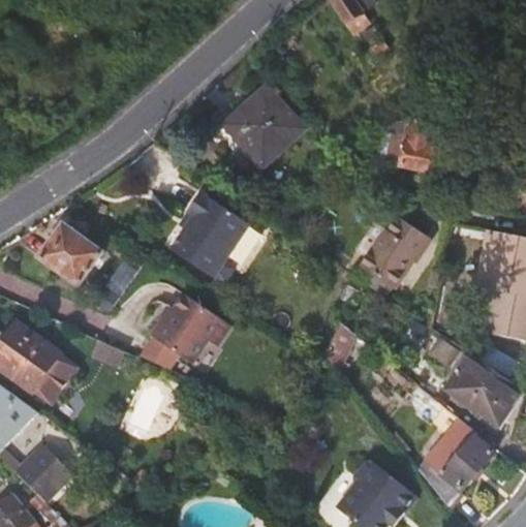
[(331,0),(345,20),(360,9),(352,0),(331,0)]
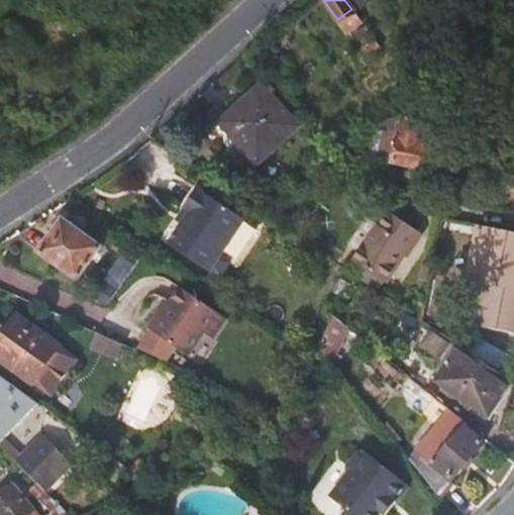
[(351,9),(337,19),(344,29),(357,18),(351,9)]
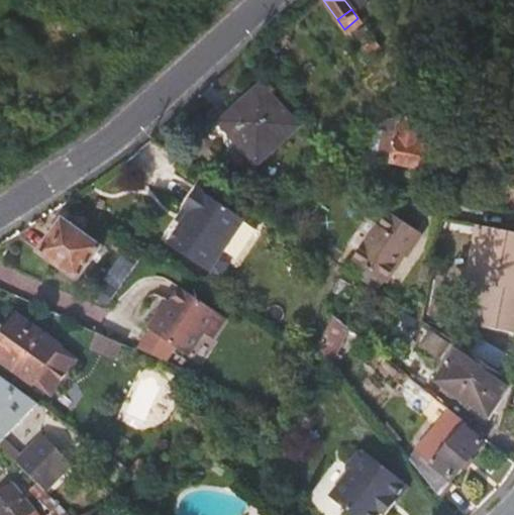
[(364,23),(353,30),(368,52),(378,43),(364,23)]
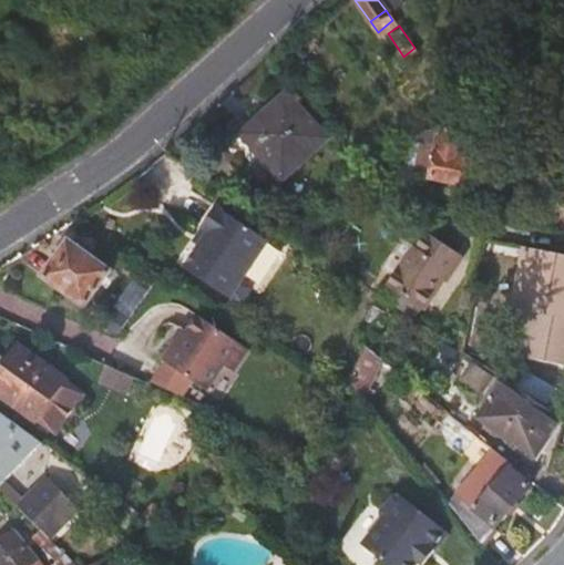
[(318,136),(282,96),(241,133),(279,174),(318,136)]
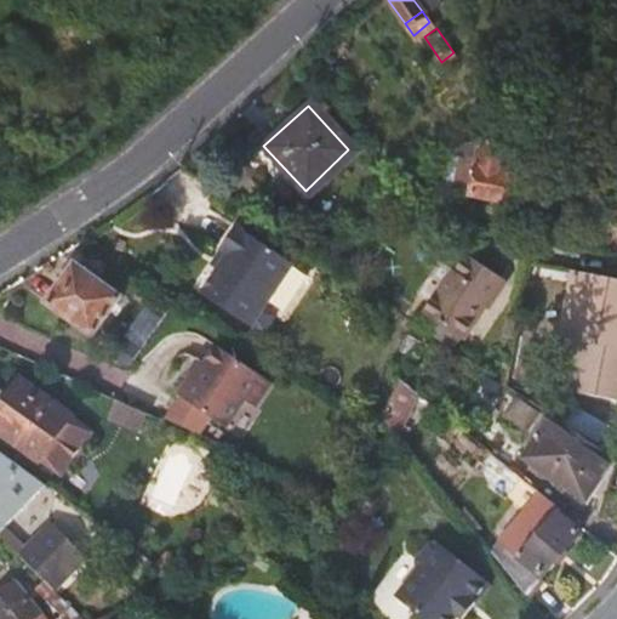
[(518,175),(521,148),(479,140),(469,193),(515,202),(519,177),(518,175)]
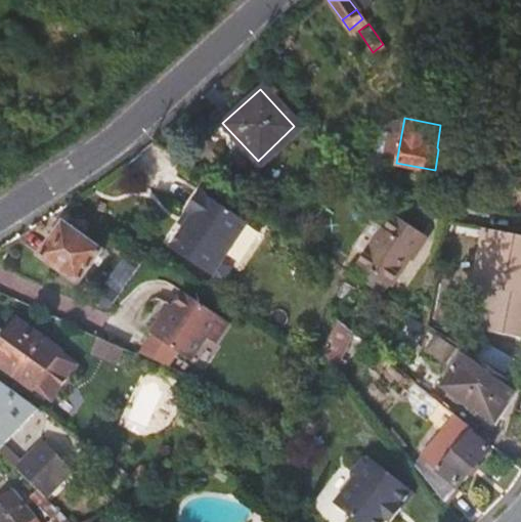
[(246,222),(199,190),(185,210),(190,214),(182,226),(169,247),(214,277),(222,276),(229,266),(228,258),(224,255),(246,222)]
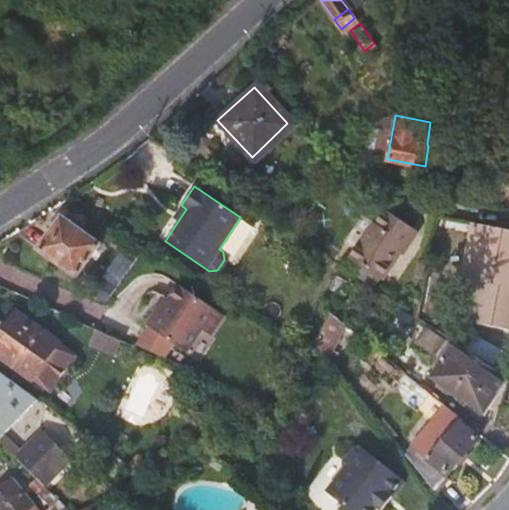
[(186,209),(181,205),(173,218),(178,221),(186,209)]
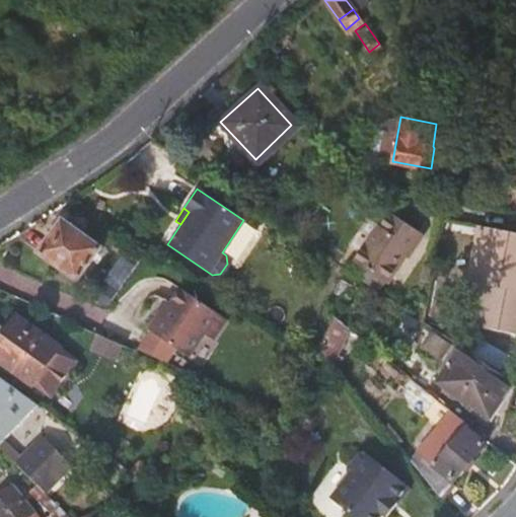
[(383,281),(403,252),(401,250),(416,230),(388,212),(383,220),(380,219),(361,246),(365,250),(358,263),(383,281)]
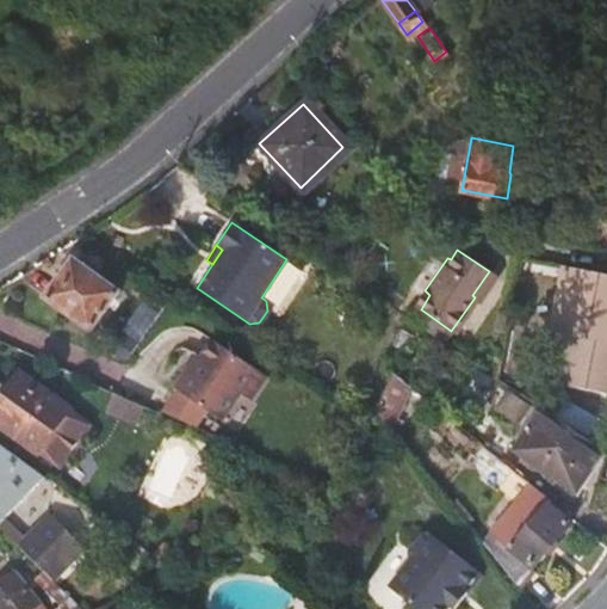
[(117,289),(72,257),(44,295),(92,327),(117,289)]
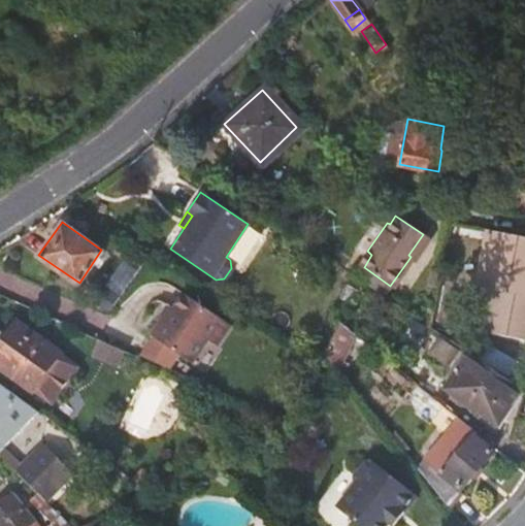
[(524,339),(524,236),(487,229),(476,285),(489,288),(494,290),(490,308),(486,308),(482,331),(524,339)]
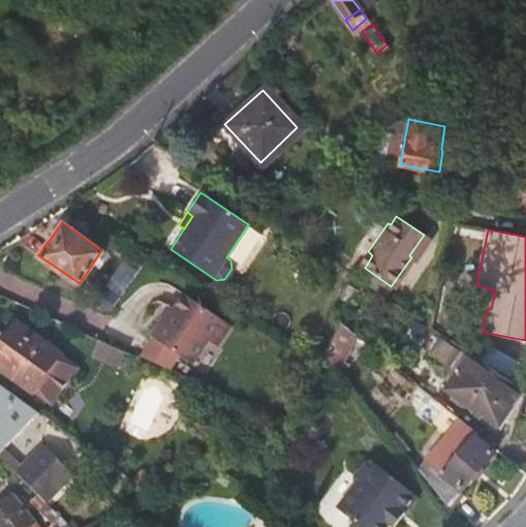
[(426,237),(424,235),(409,255),(411,257),(426,237)]
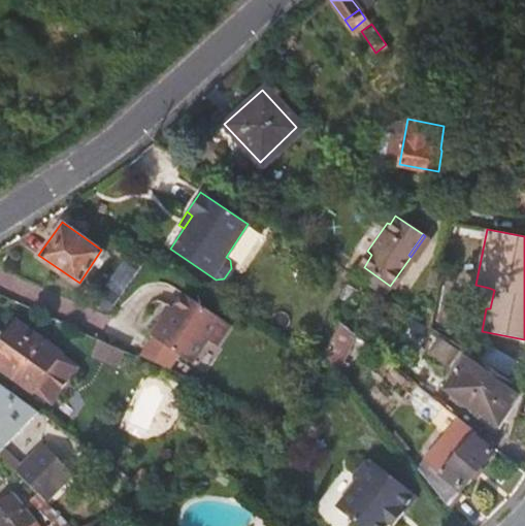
[(359,263),(364,267),(371,255),(367,251),(359,263)]
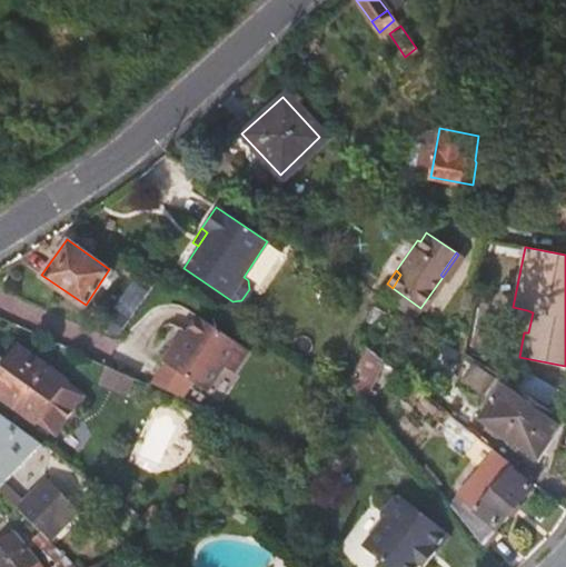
[(527,310),(524,332),(528,332),(533,312),(527,310)]
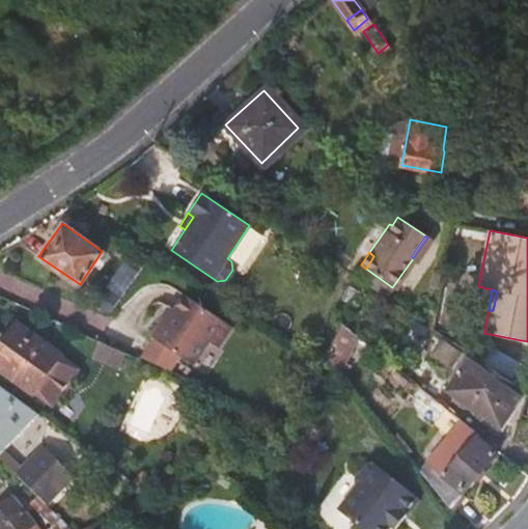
[(166,321),(163,318),(150,336),(192,364),(209,340),(217,346),(231,326),(185,294),(174,309),(166,321)]
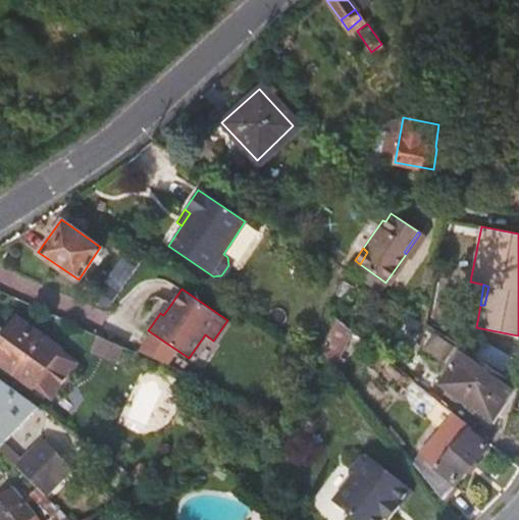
[(158,312),(160,313),(163,315),(171,304),(165,301),(158,312)]
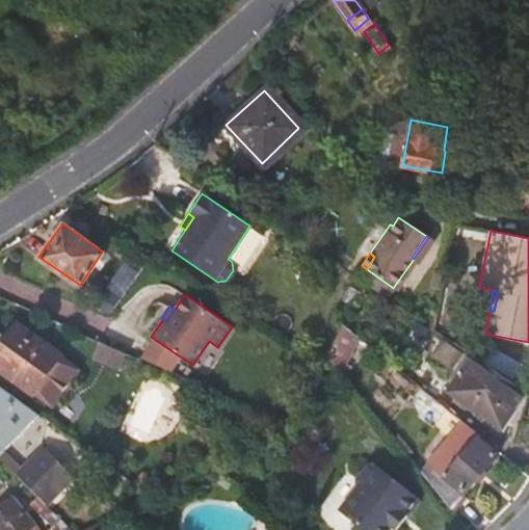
[(428,329),(418,322),(411,334),(420,341),(428,329)]
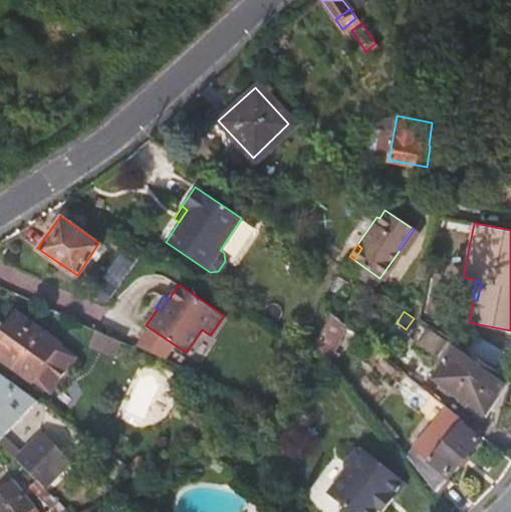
[(55,342),(13,313),(0,330),(0,356),(30,378),(55,342)]
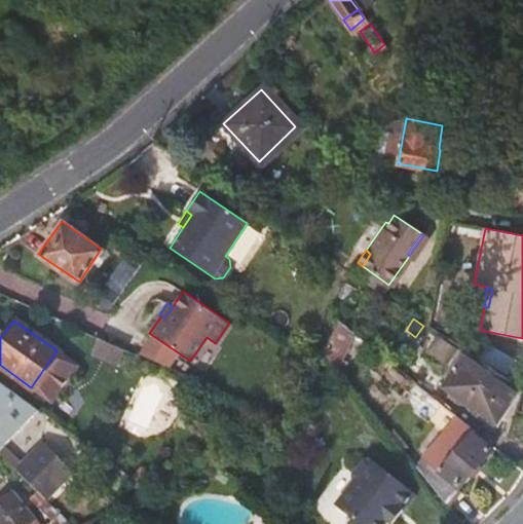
[(335,369),(351,333),(336,321),(321,351),(335,369)]
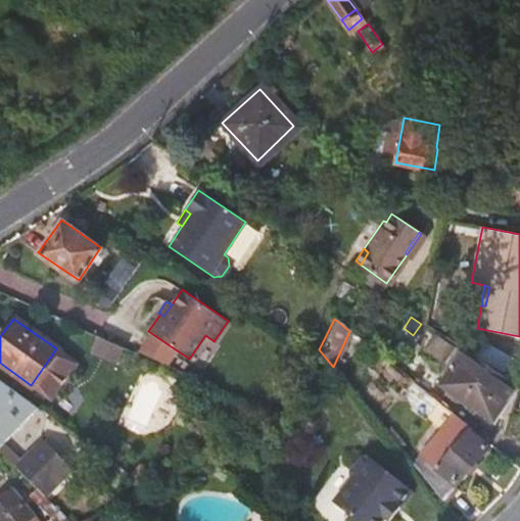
[(102,356),(109,341),(78,327),(71,342),(102,356)]
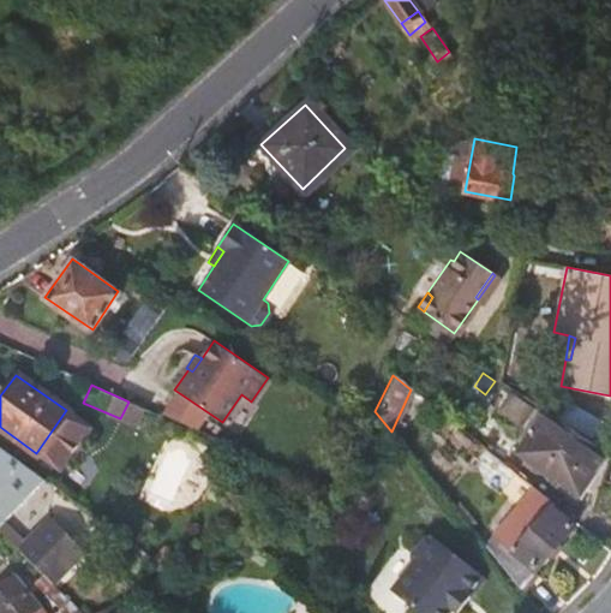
[(587,505),(606,450),(543,408),(515,448),(543,468),(540,472),(565,498),(587,505)]
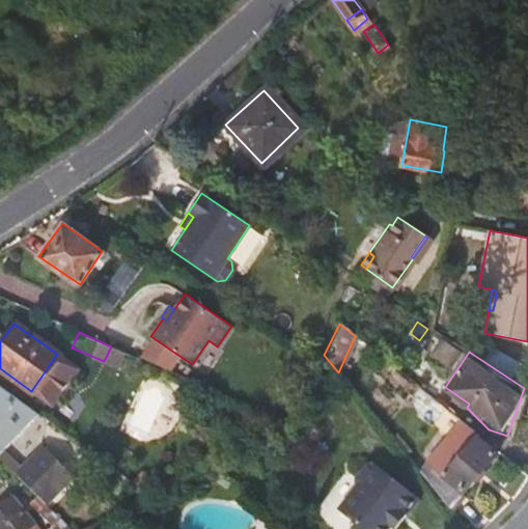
[(78,369),(57,354),(31,391),(52,407),(78,369)]
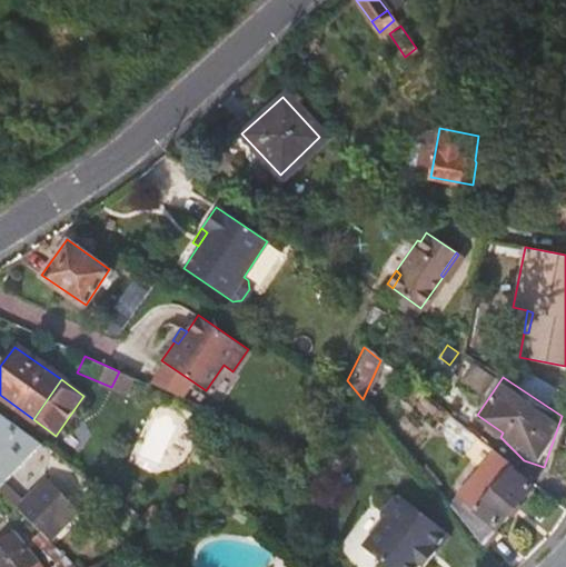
[(13,435),(18,428),(0,414),(0,488),(5,493),(47,538),(73,511),(45,479),(23,498),(5,479),(31,450),(13,435)]
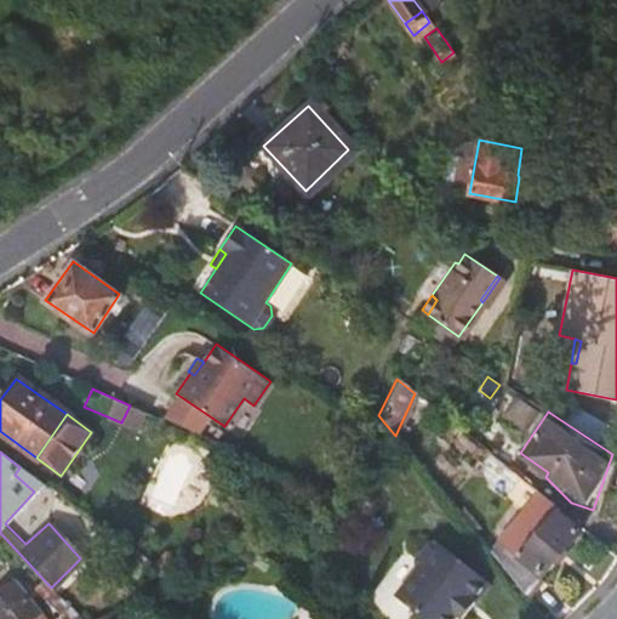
[(533,494),(489,551),(524,595),(576,527),(533,494)]
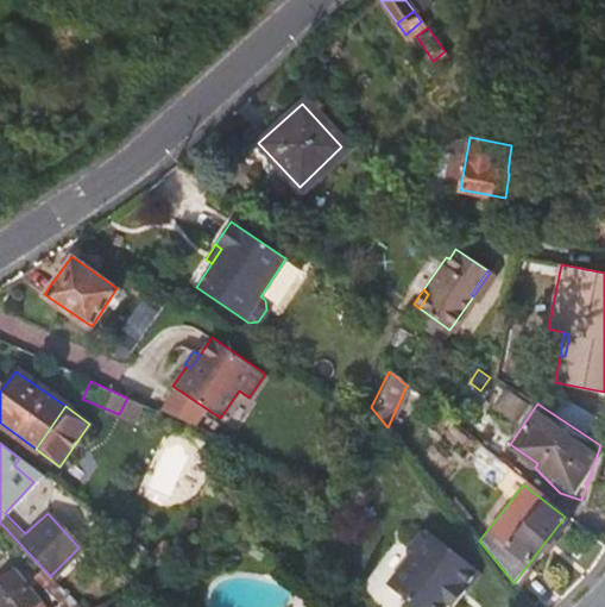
[(407,557),(385,583),(415,606),(443,606),(446,605),(448,606),(449,606),(478,571),(427,531),(418,532),(405,549),(407,557)]
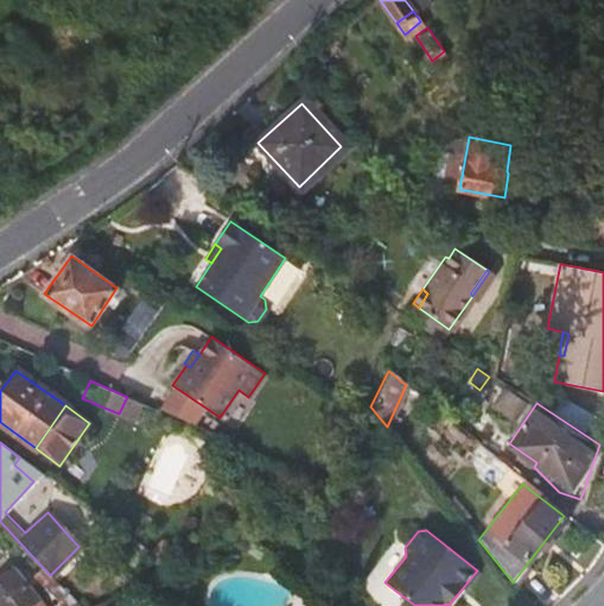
[(0,570),(10,566),(0,553),(0,570)]
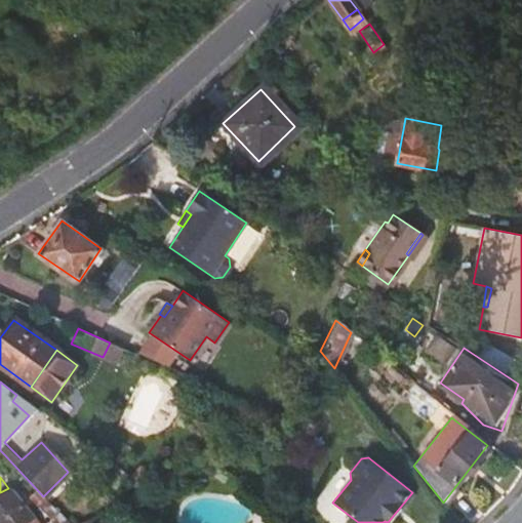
[(36,522),(8,488),(0,492),(0,522),(36,522)]
